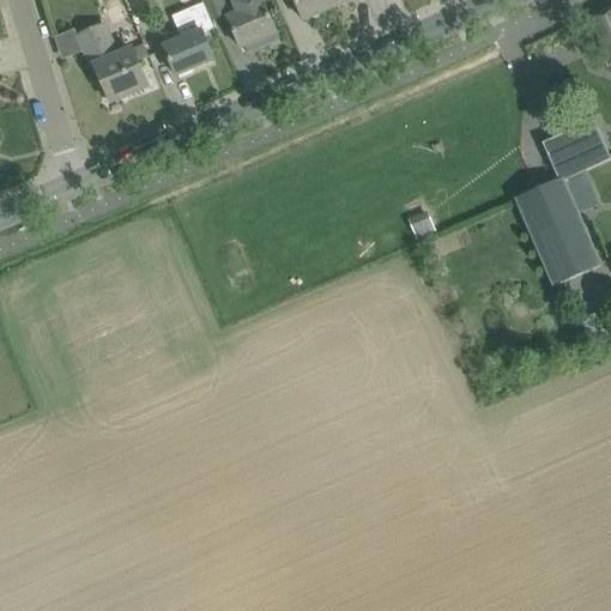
[(203,0),(210,18),(225,11),(219,0),(203,0)]
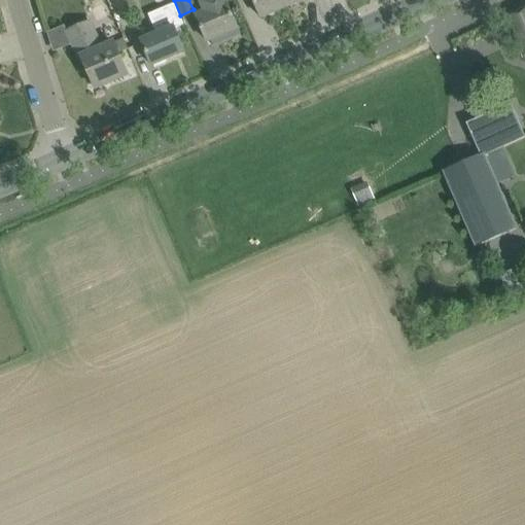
[(235,27),(228,7),(223,0),(199,0),(204,10),(194,14),(197,21),(205,39),(235,27)]
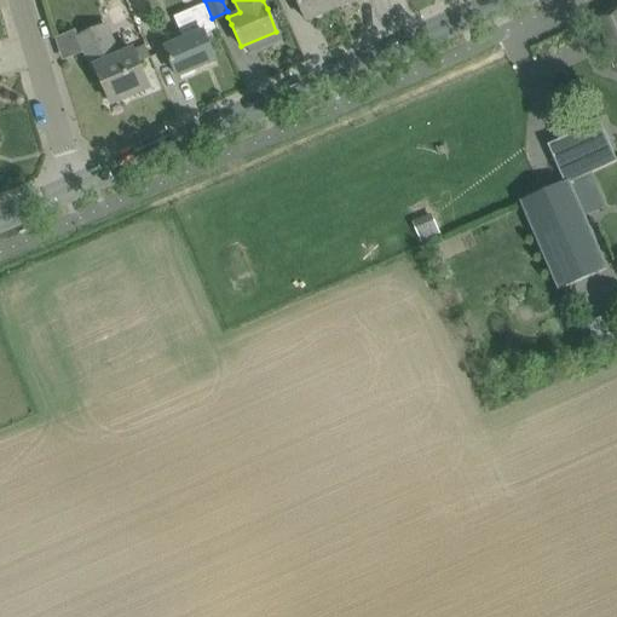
[(295,0),(304,19),(335,6),(333,0),(295,0)]
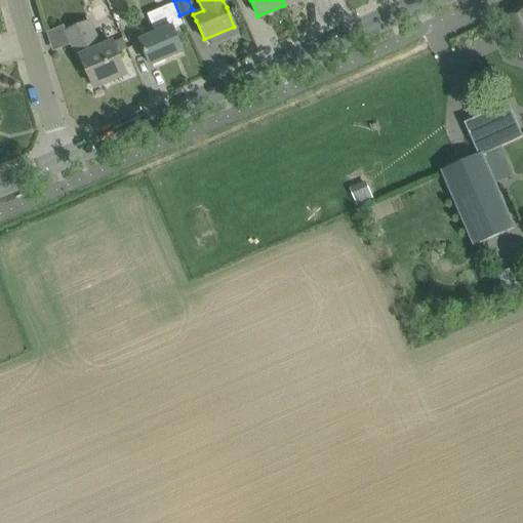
[(138,39),(141,44),(149,63),(182,49),(171,27),(180,23),(171,2),(146,12),(155,33),(138,39)]
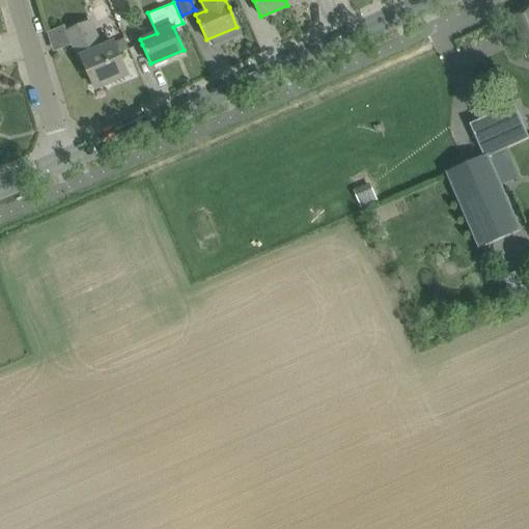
[(528,4),(508,14),(524,48),(528,45),(528,4)]
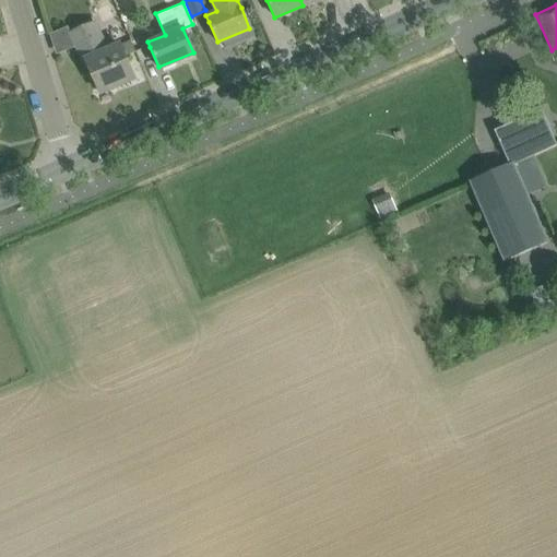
[(133,79),(125,58),(118,44),(104,49),(92,22),(69,32),(82,62),(85,61),(99,93),(133,79)]
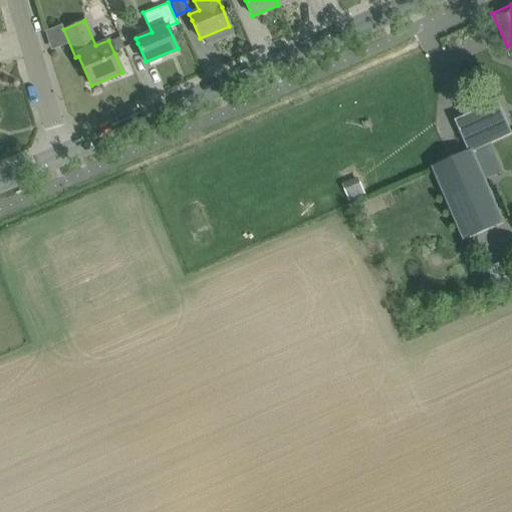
[(495,101),(454,119),(467,151),(470,149),(490,140),(509,132),(495,101)]
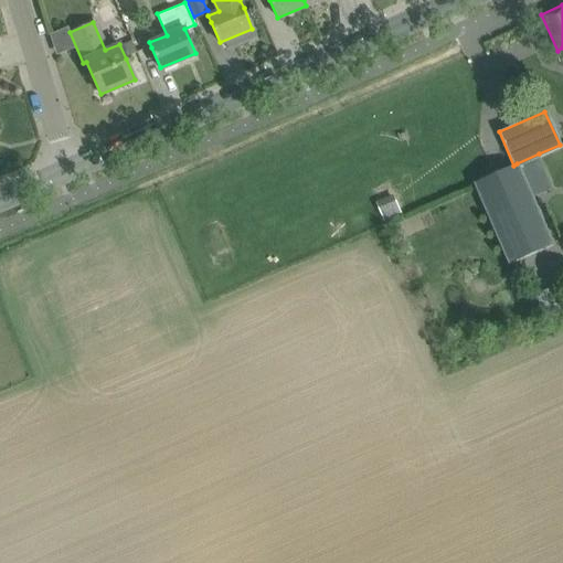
[(552,243),(531,193),(517,163),(477,182),(512,261),(552,243)]
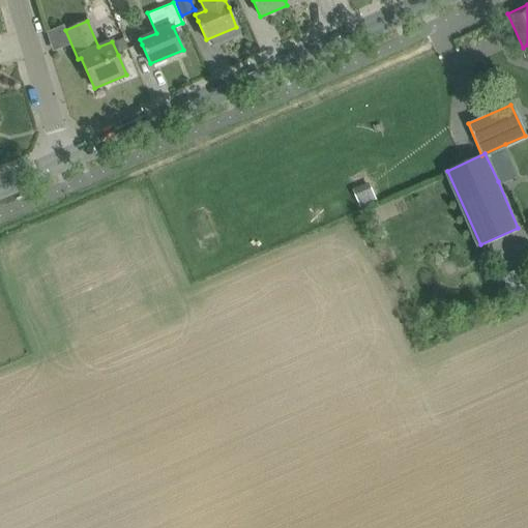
[(369,185),(353,192),(357,202),(373,195),(369,185)]
